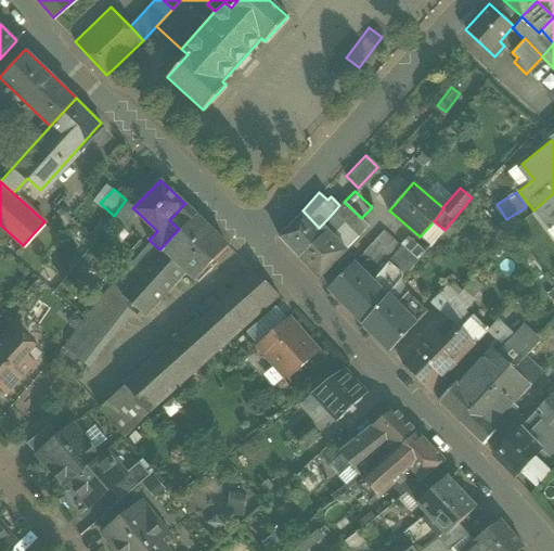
[(553,193),(533,210),(549,229),(553,223),(553,193)]
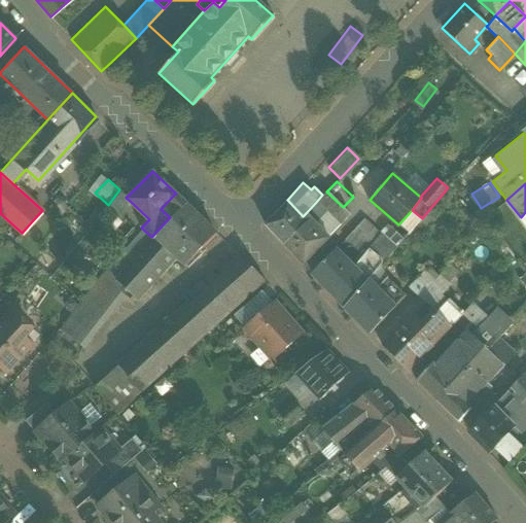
[(119,189),(108,205),(117,214),(130,201),(126,198),(127,197),(119,189)]
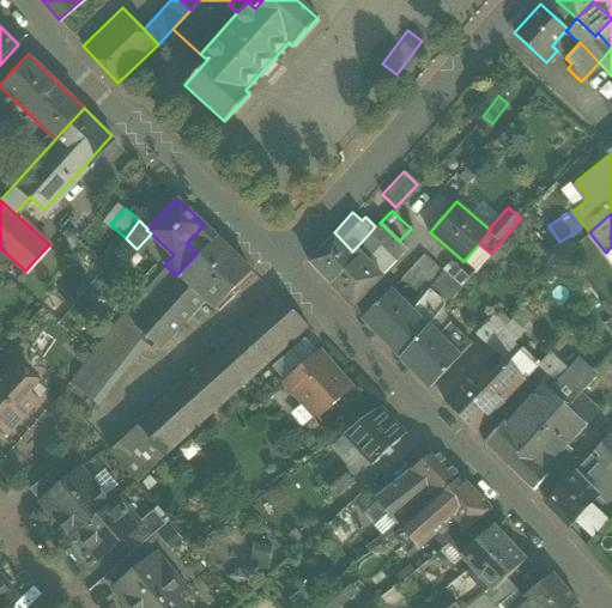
[(380,223),(375,226),(369,233),(380,243),(398,259),(407,248),(399,241),(380,223)]
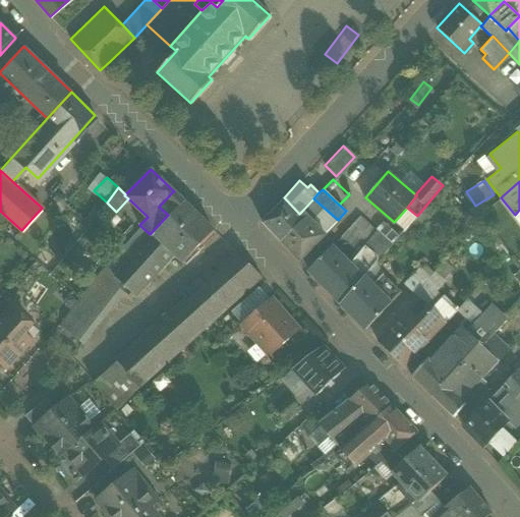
[(173,191),(159,207),(168,215),(182,199),(174,191),(173,191)]
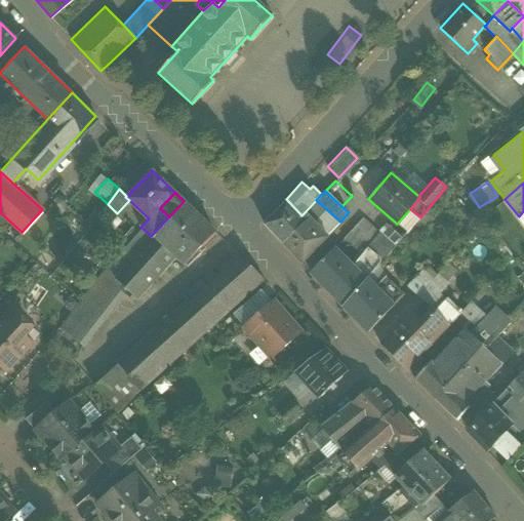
[(286,199),(264,223),(283,243),(305,219),(301,215),(286,199)]
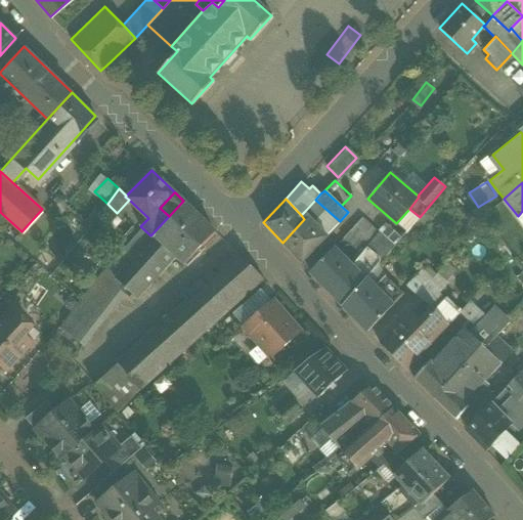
[(315,200),(304,212),(313,221),(324,208),(315,200)]
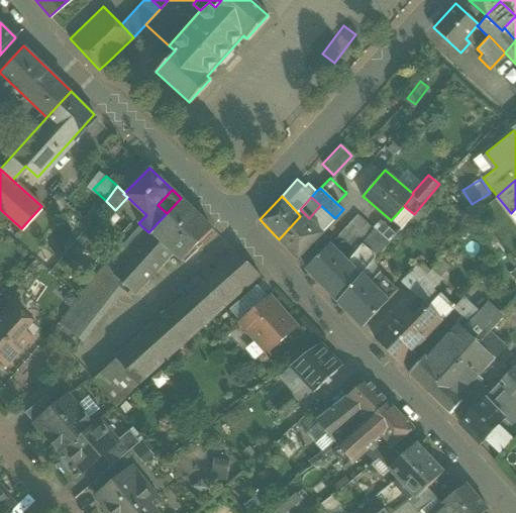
[(167,213),(150,230),(172,250),(181,260),(211,227),(181,198),(167,213)]
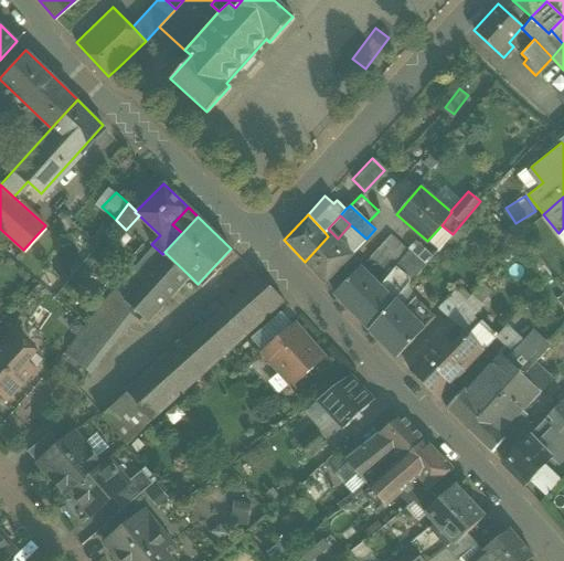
[(442,225),(427,241),(438,252),(453,234),(442,225)]
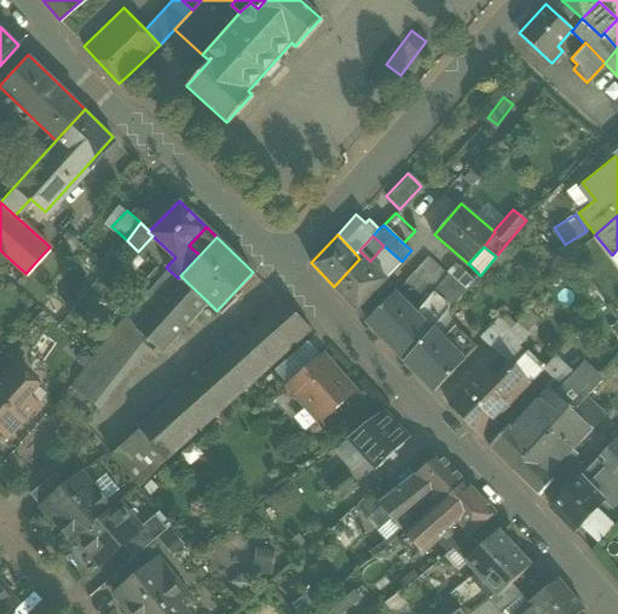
[(480,276),(479,277),(489,284),(512,258),(502,249),(480,276)]
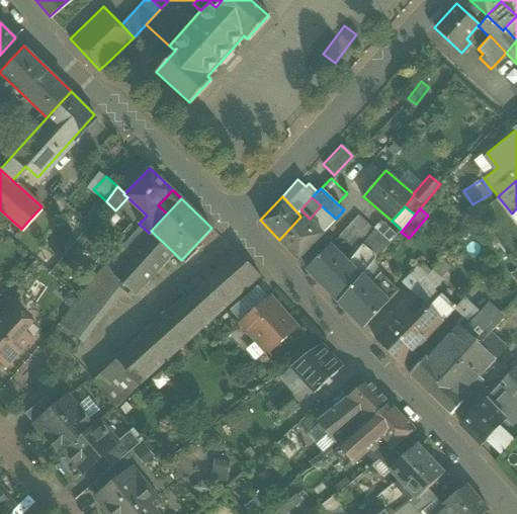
[(300,217),(279,240),(297,259),(324,233),(310,219),(300,209),(297,212),(300,217)]
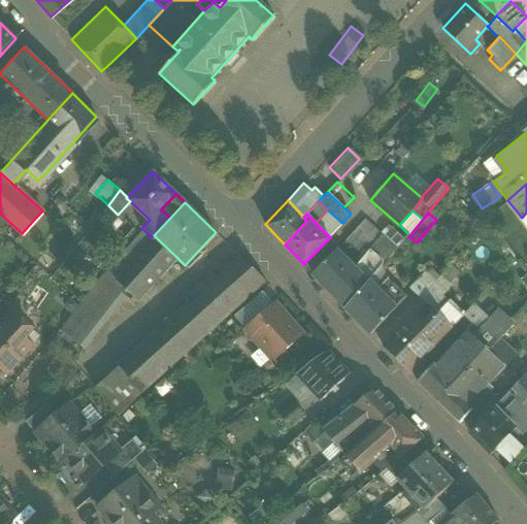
[(365,219),(346,239),(367,259),(386,236),(365,219)]
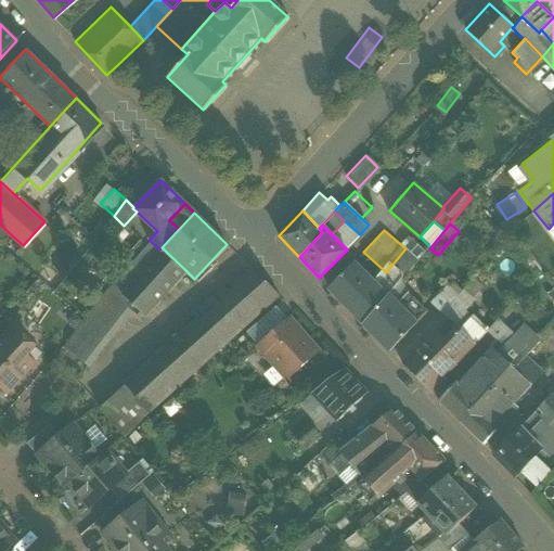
[(139,271),(159,250),(149,240),(127,260),(139,271)]
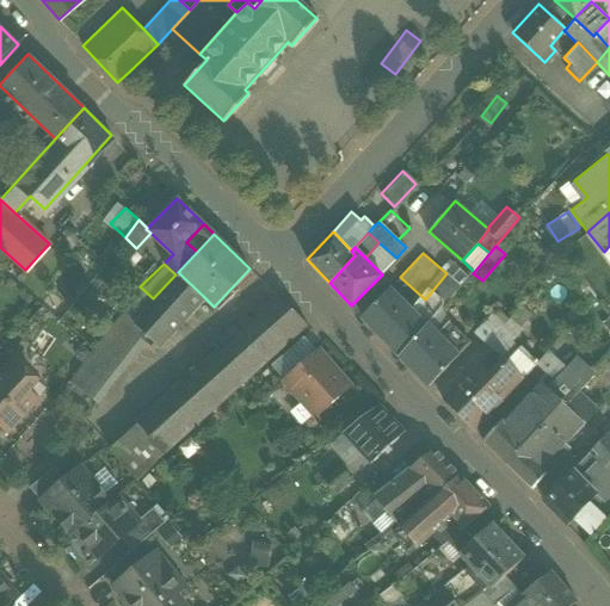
[(176,274),(153,298),(140,286),(128,302),(140,313),(131,321),(147,335),(158,345),(203,296),(178,272),(176,274)]
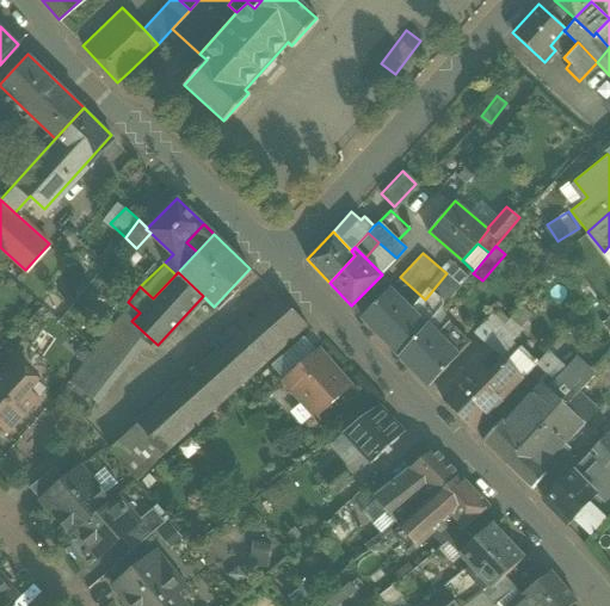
[(425,300),(424,301),(438,314),(462,288),(447,273),(425,300)]
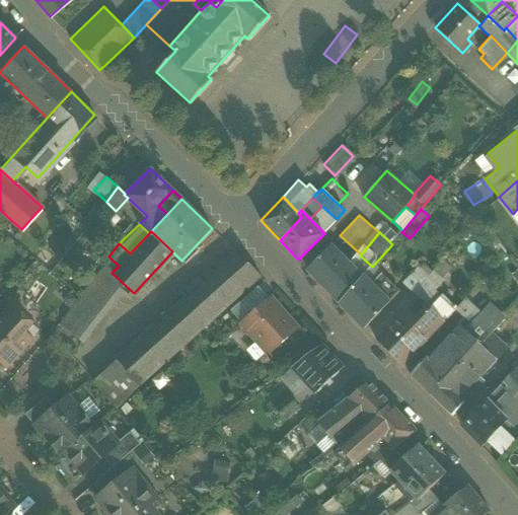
[(350,267),(328,247),(307,270),(340,303),(361,278),(350,267)]
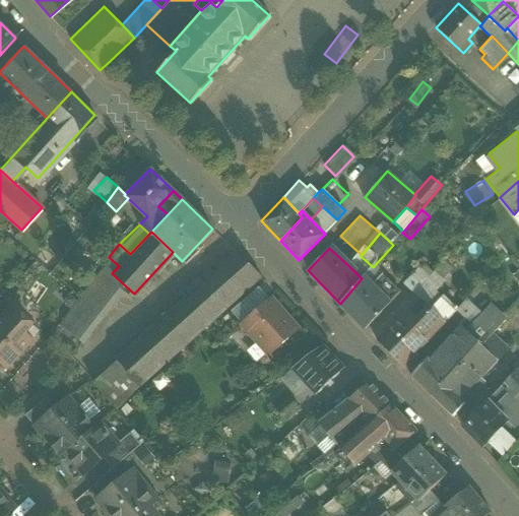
[(184,296),(115,358),(138,384),(207,323),(260,275),(235,250),(216,266),(219,270),(187,299),(184,296)]
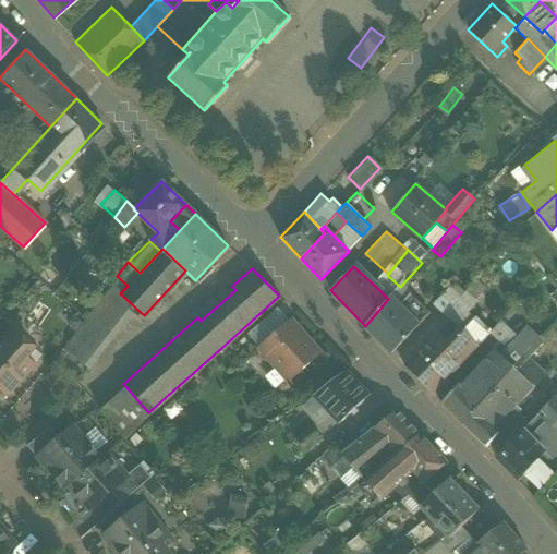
[(400,287),(387,275),(376,287),(388,299),(390,298),(400,287)]
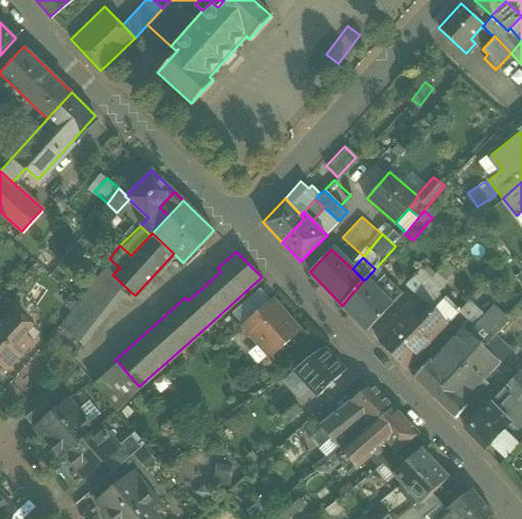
[(109,258),(66,314),(91,333),(126,287),(112,275),(120,268),(109,258)]
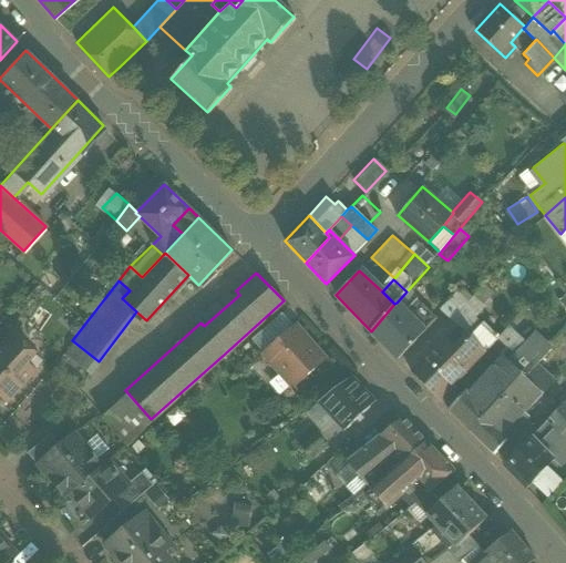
[(195,316),(201,323),(204,326),(239,295),(236,290),(230,285),(195,316)]
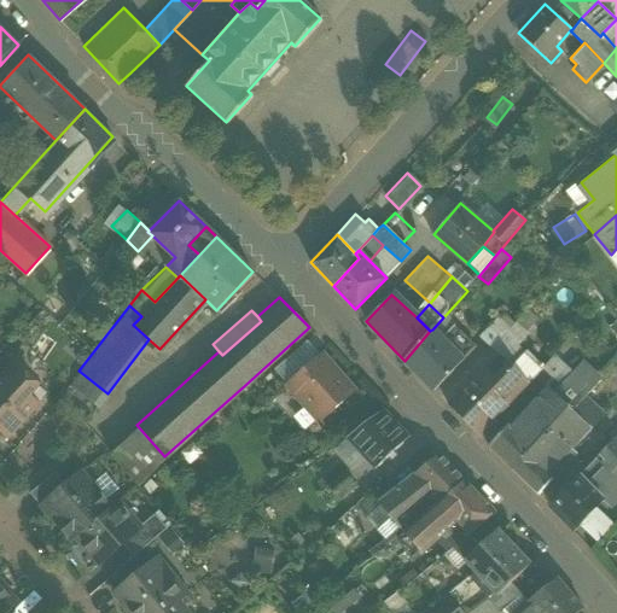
[(499,317),(479,337),(490,346),(508,328),(499,317)]
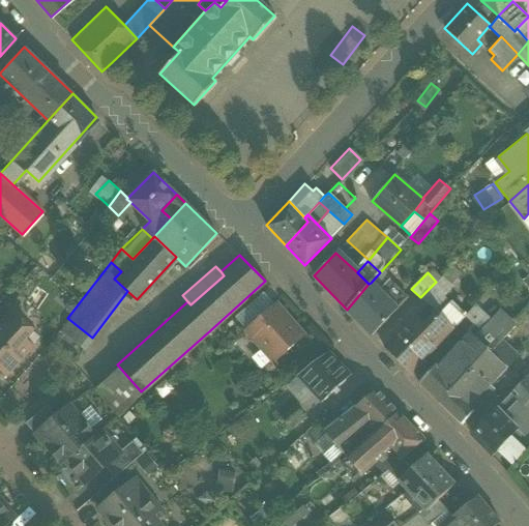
[(453,285),(443,274),(436,282),(446,291),(453,285)]
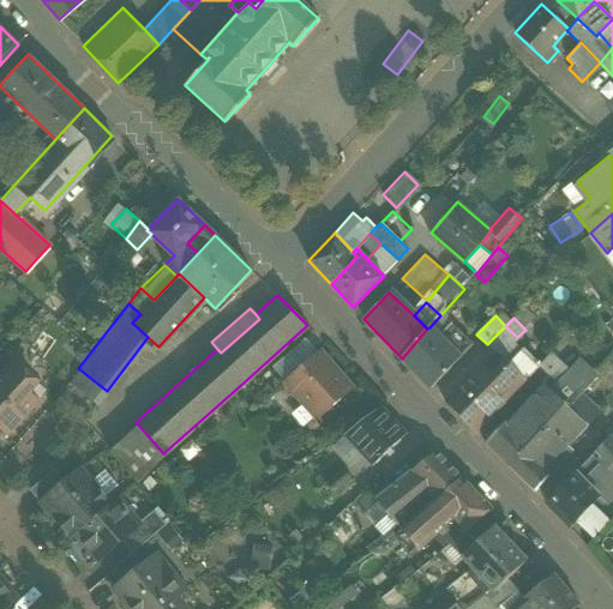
[(430,327),(427,329),(402,359),(431,387),(473,344),(451,323),(439,336),(430,327)]
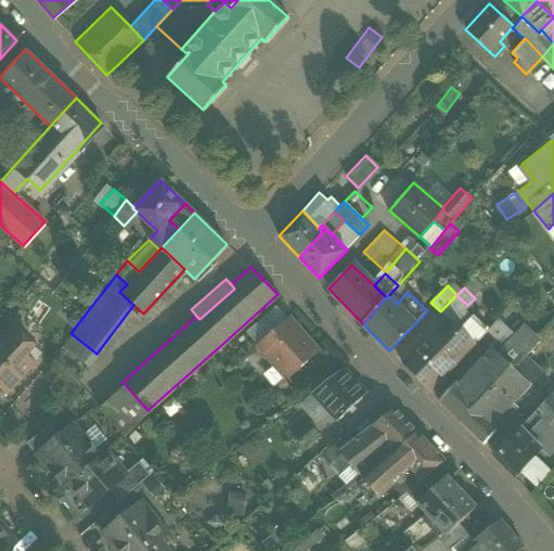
[(456,295),(440,311),(451,322),(467,305),(456,295)]
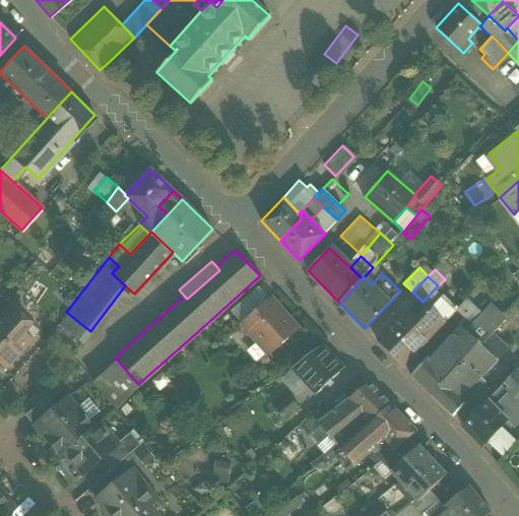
[(456,309),(442,296),(430,307),(444,322),(456,309)]
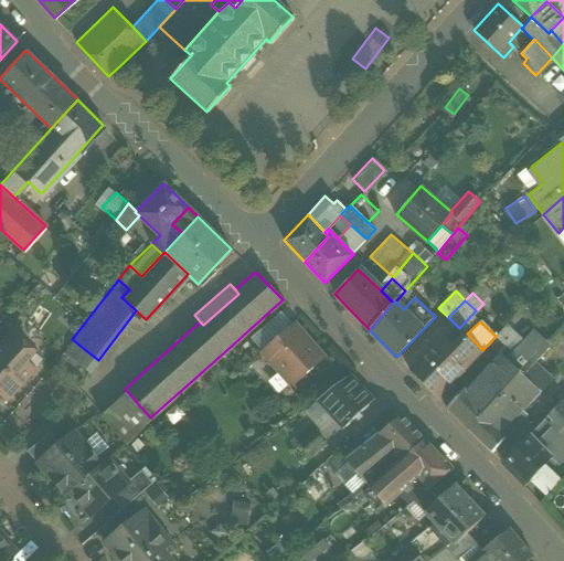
[(293,323),(262,350),(290,384),(322,357),(293,323)]
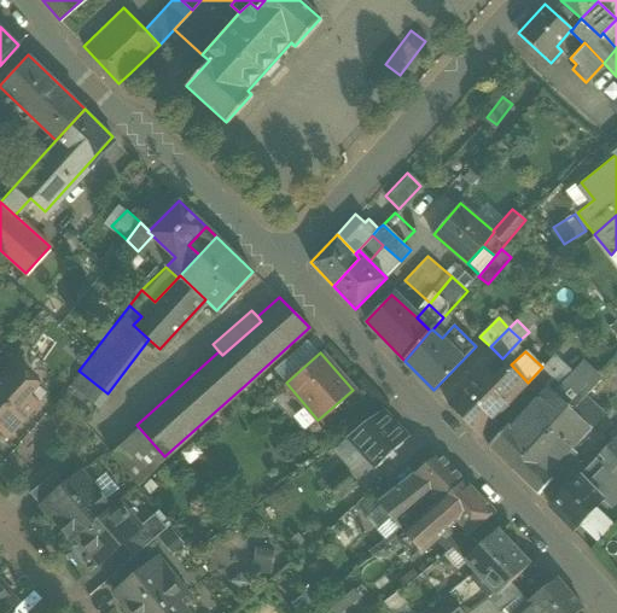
[(600,378),(581,360),(572,369),(591,387),(600,378)]
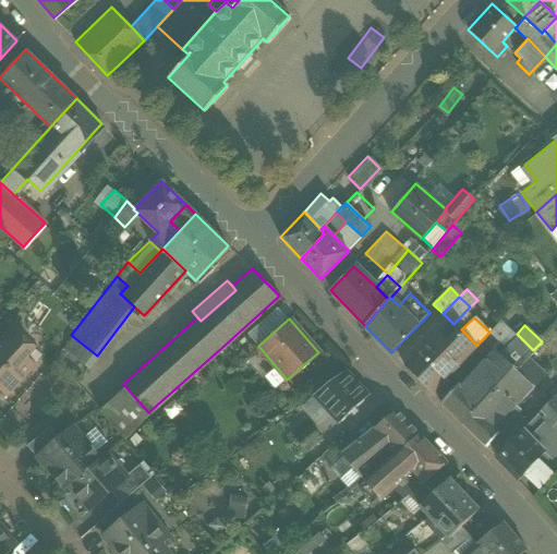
[(28,341),(12,326),(0,338),(0,387),(4,393),(17,378),(17,373),(23,372),(29,365),(29,360),(20,351),(28,341)]
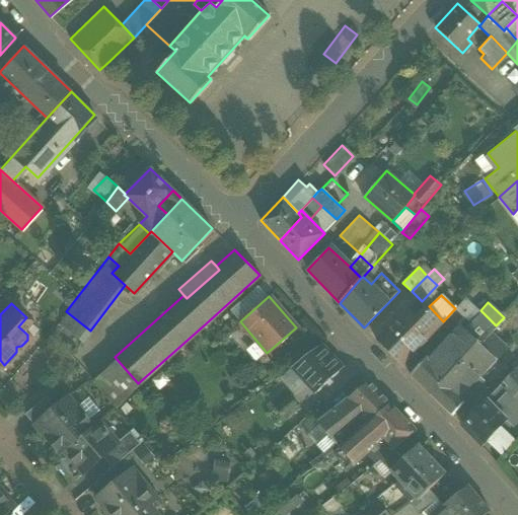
[(416,316),(407,307),(374,339),(400,364),(427,341),(427,340),(443,321),(429,306),(427,305),(416,316)]
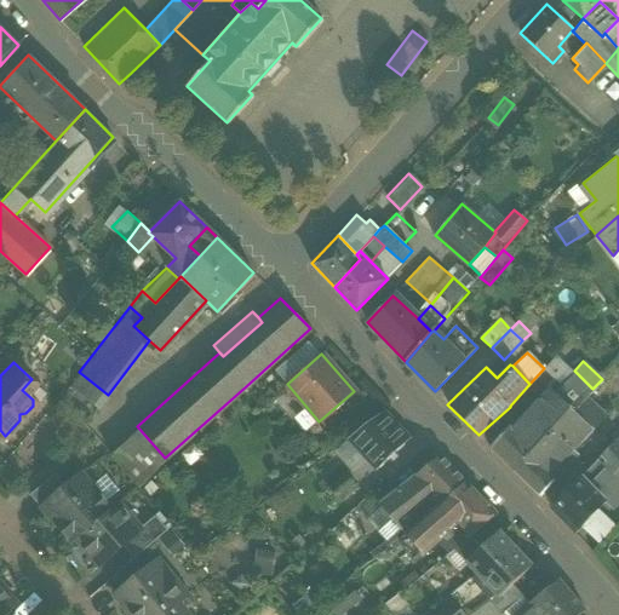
[(592,389),(574,371),(554,392),(572,408),(573,409),(585,397),(592,389)]
